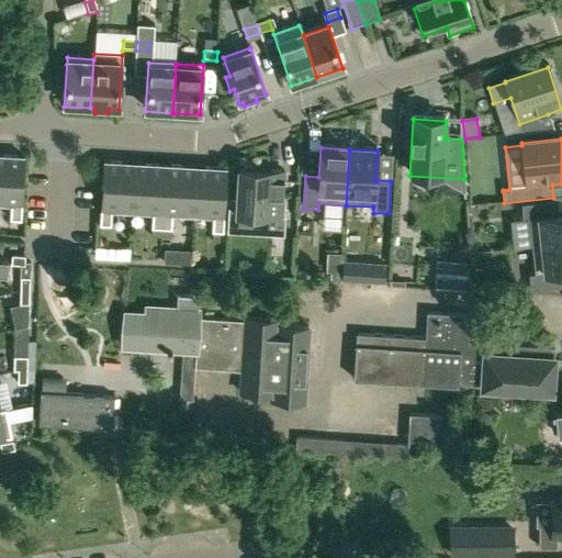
[(0,207),(10,208),(10,223),(21,223),(24,159),(0,158),(0,207)]
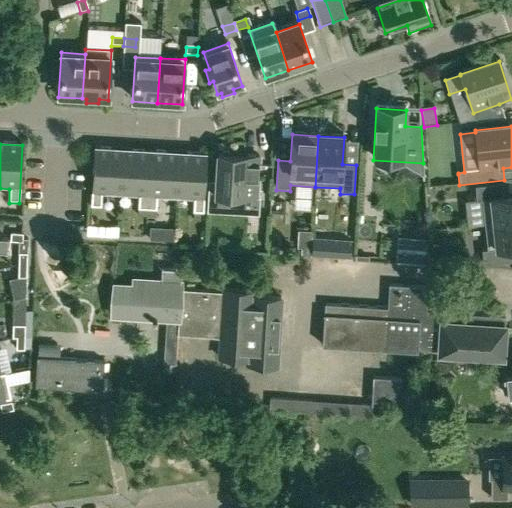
[(102,195),(120,196),(123,152),(94,150),(91,207),(101,208),(102,195)]
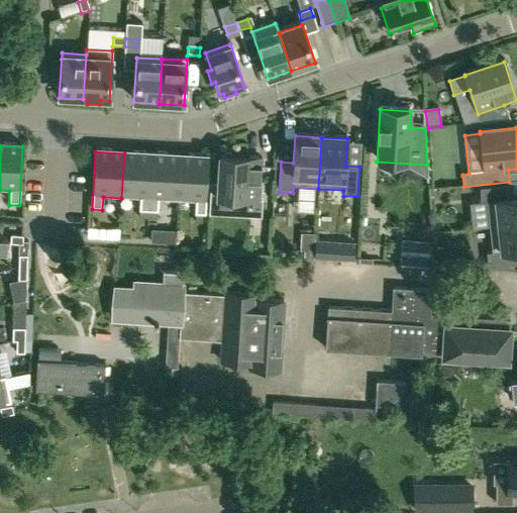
[(139,212),(148,213),(152,155),(124,154),(121,198),(140,199),(139,212)]
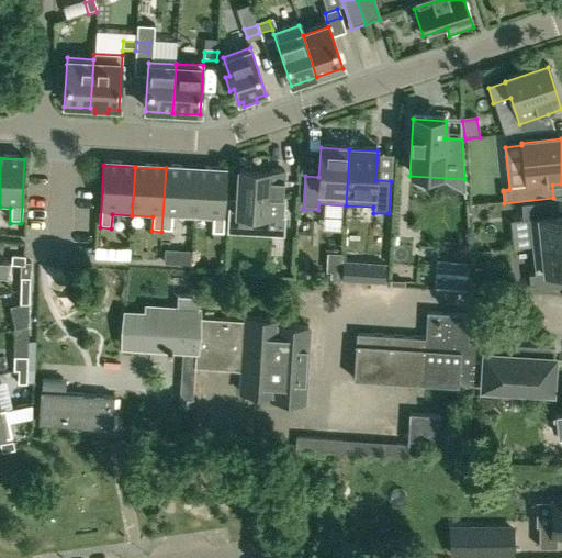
[(166,168),(161,232),(172,232),(172,218),(193,219),(195,170),(166,168)]
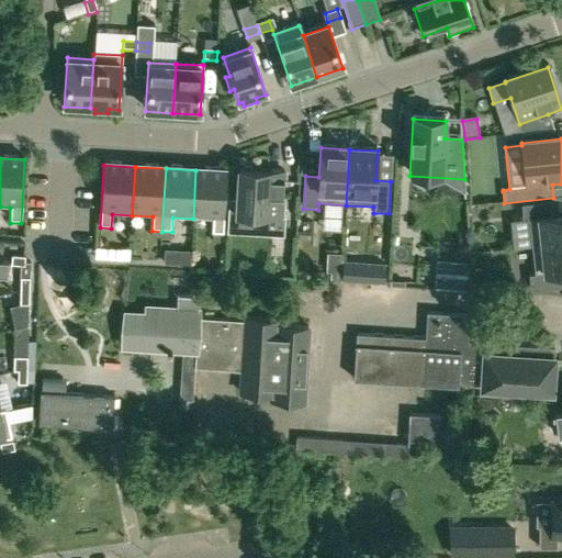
[(212,234),(224,235),(227,173),(195,170),(193,219),(213,220),(212,234)]
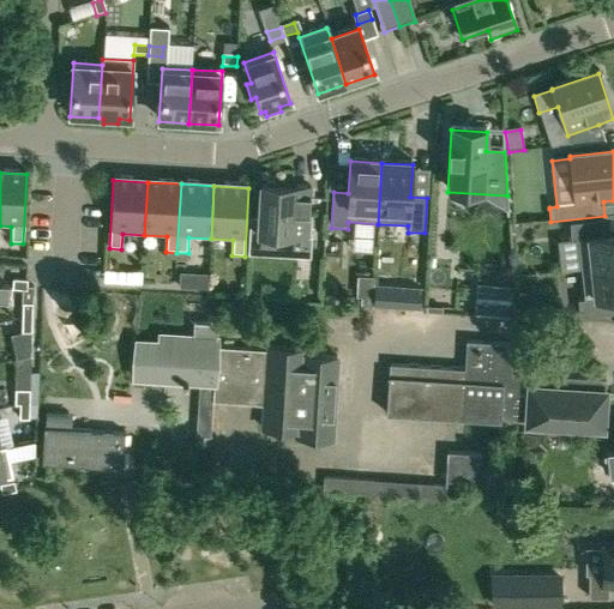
[(251,221),(248,255),(260,257),(283,258),(284,237),(308,239),(311,190),(262,187),(259,221),(251,221)]
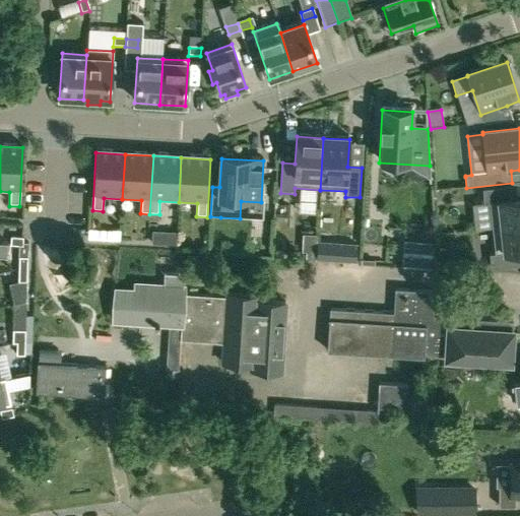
[(512,188),(482,191),(483,205),(490,205),(492,231),(519,227),(519,200),(514,201),(512,188)]
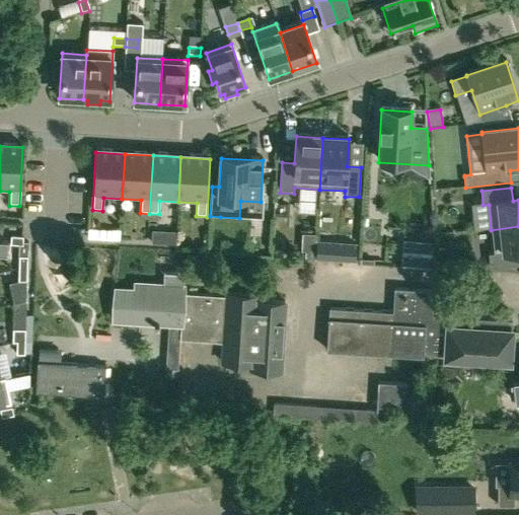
[(518,252),(518,226),(491,230),(494,254),(489,255),(490,270),(518,267),(518,260),(518,253),(518,252)]
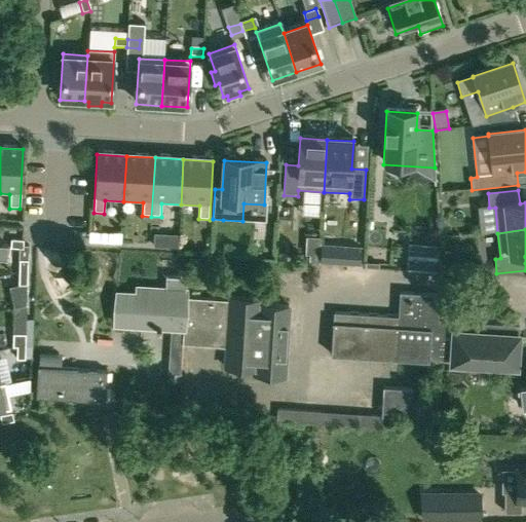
[(10,250),(23,251),(24,243),(10,241),(10,250)]
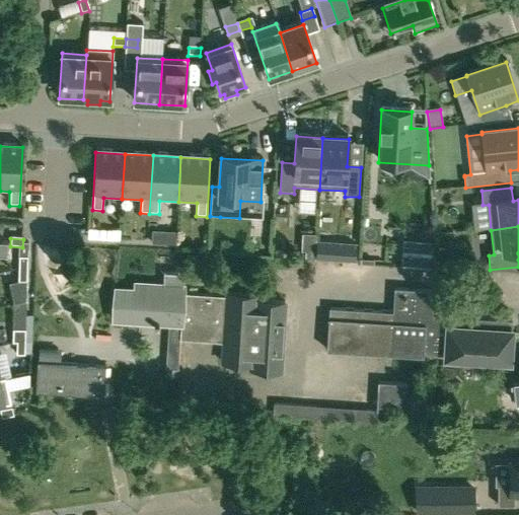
[(18,271),(26,272),(27,259),(19,259),(18,271)]
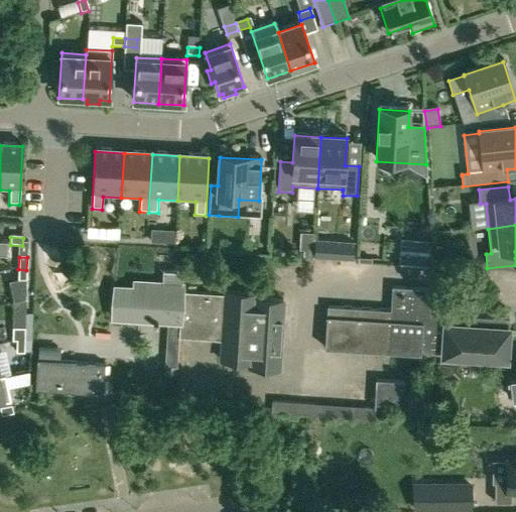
[(18,282),(26,282),(26,270),(18,269),(18,282)]
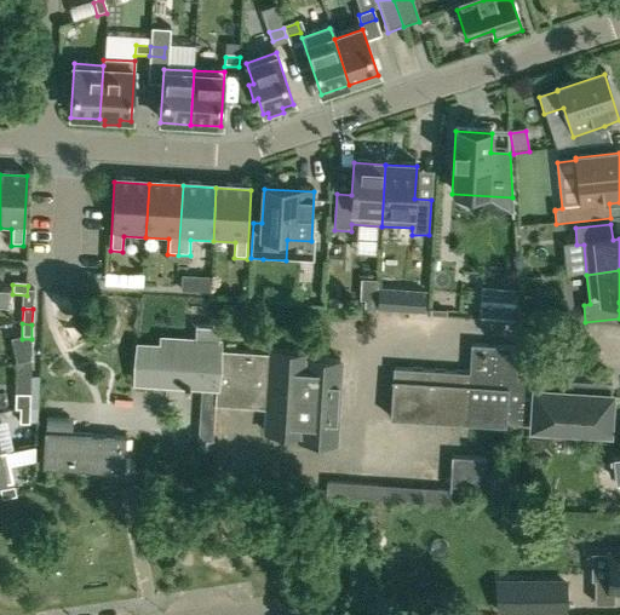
[(339,365),(305,362),(305,356),(270,354),(270,357),(218,355),(218,348),(211,346),(212,331),(195,329),(194,345),(164,344),(164,352),(137,350),(136,384),(185,388),(185,390),(189,391),(189,388),(201,389),(197,444),(212,446),(214,411),(267,413),(265,437),(299,440),(299,446),(334,448),(339,365)]
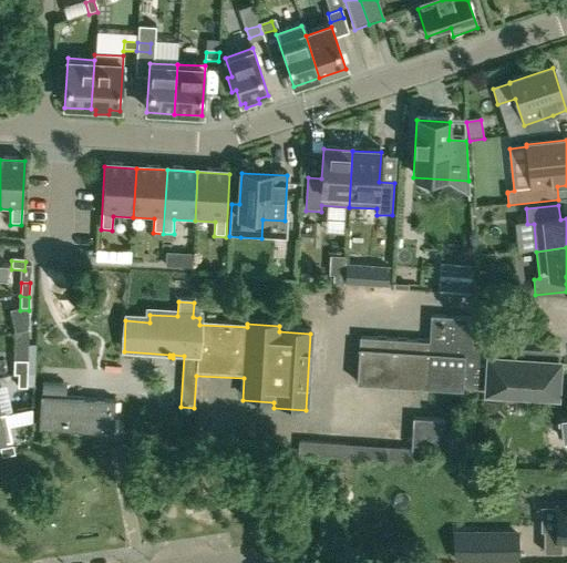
[(482,339),(481,349),(472,348),(474,321),(431,318),(429,345),(359,339),(356,386),(462,392),(462,389),(484,391),(484,395),(556,399),(559,355),(490,349),(491,339),(482,339)]
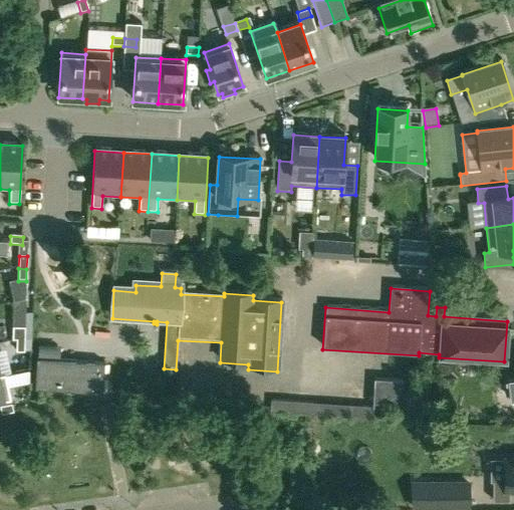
[(12,328),(12,341),(16,341),(24,341),(25,329),(24,329),(12,328)]
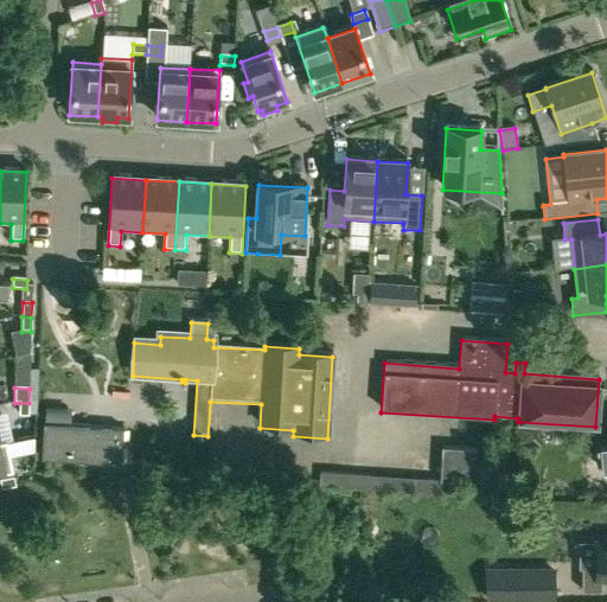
[(19,403),(19,417),(29,417),(29,416),(29,403),(19,403)]
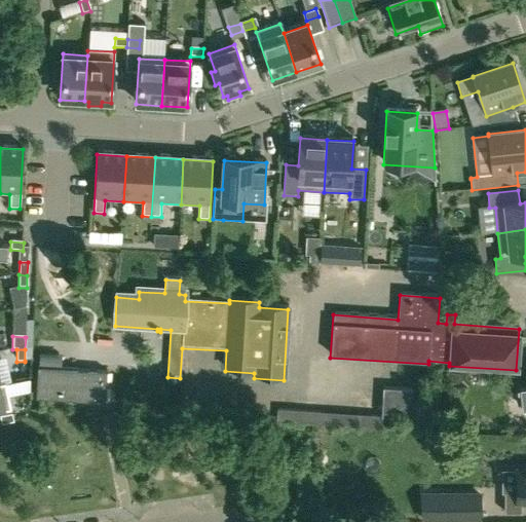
[(105,404),(107,374),(37,369),(35,400),(105,404)]
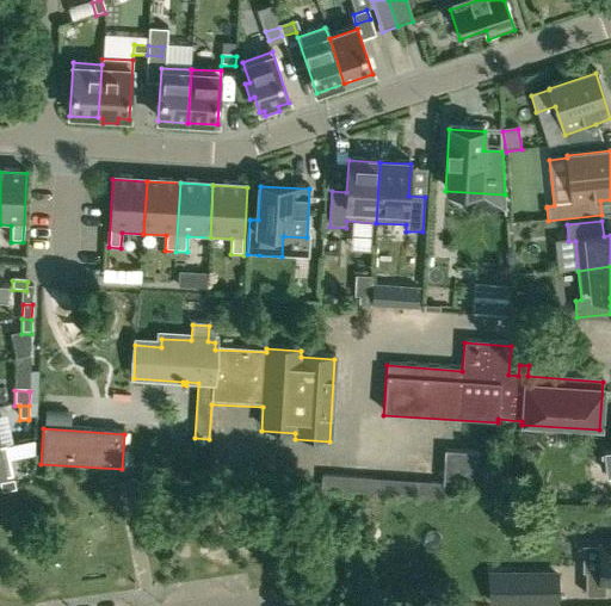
[(520,444),(522,447),(528,449),(535,443),(536,437),(528,436),(520,436),(518,440),(520,444)]
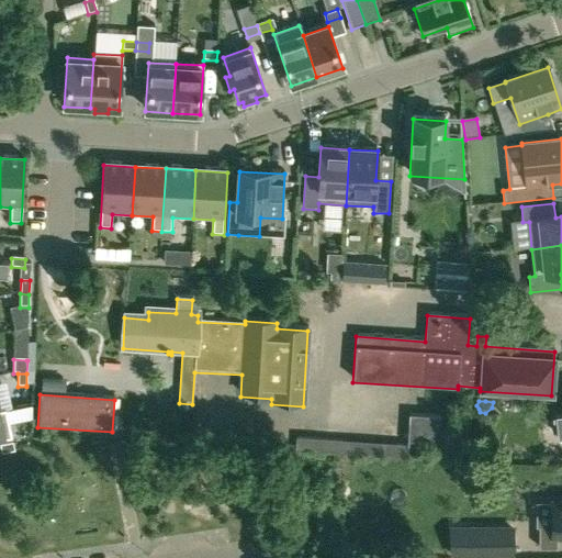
[(0,442),(11,439),(6,413),(0,413),(0,442)]
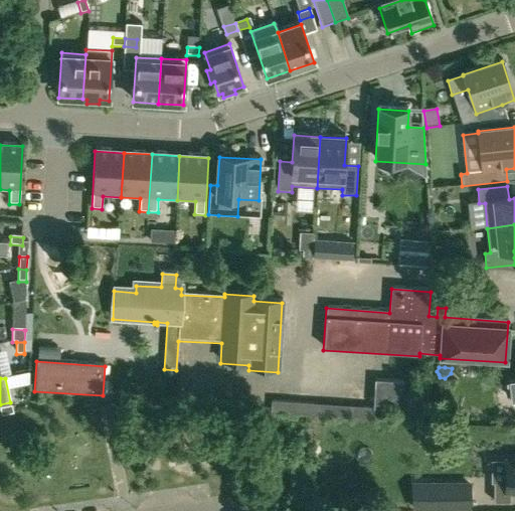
[(272,403),(271,415),(386,422),(387,410),(402,411),(404,383),(375,381),(373,410),(272,403)]
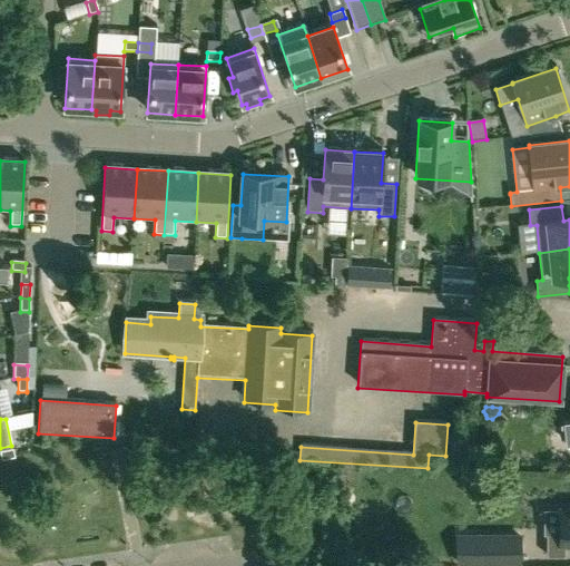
[(0,452),(0,455),(1,461),(15,459),(12,450),(0,452)]
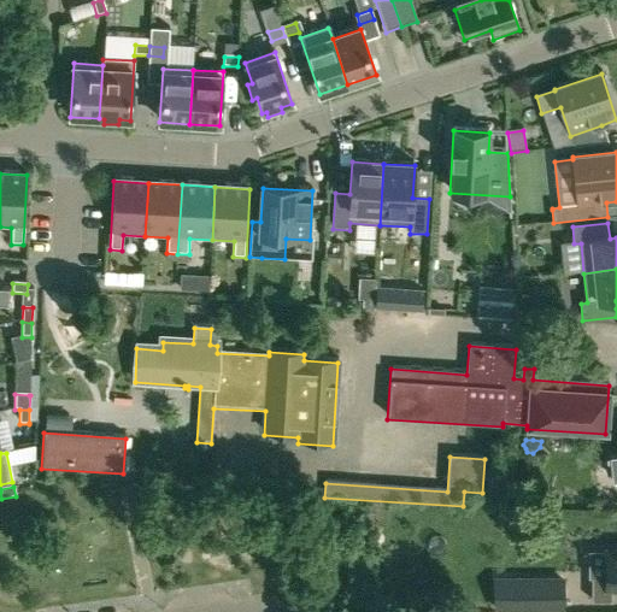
[(616,552),(605,552),(605,580),(592,580),(592,604),(611,604),(611,592),(616,590),(616,552)]
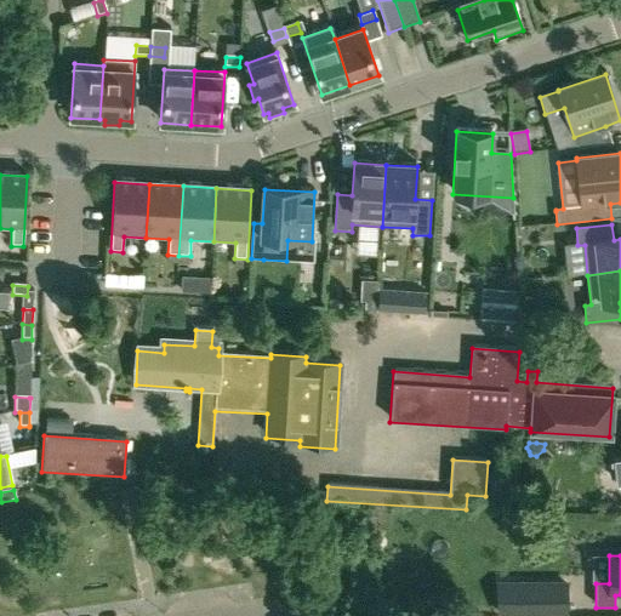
[(543,585),(543,615),(567,615),(567,585),(543,585)]
